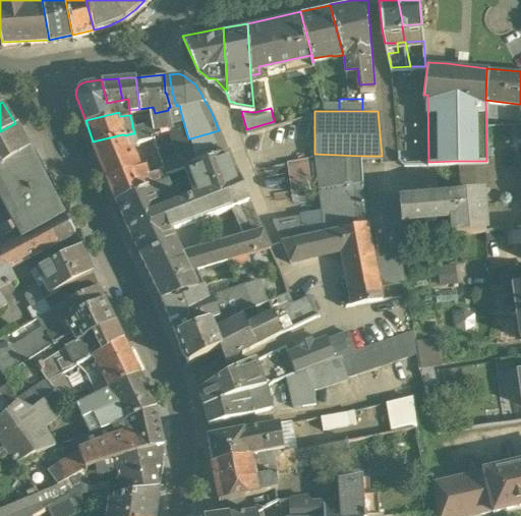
[(182,118),(168,121),(171,132),(155,136),(154,136),(163,160),(165,172),(184,165),(196,161),(190,138),(188,138),(182,118)]
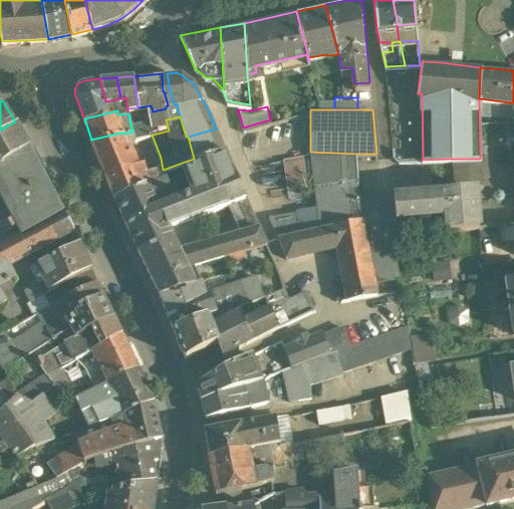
[(15,121),(0,130),(0,159),(28,142),(17,120),(15,121)]
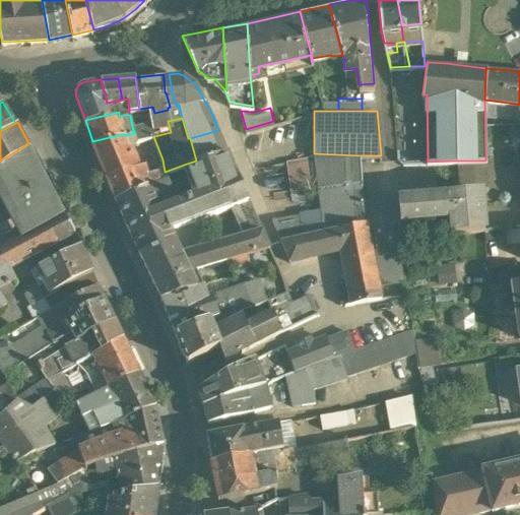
[(150,122),(132,126),(134,133),(132,133),(135,140),(136,140),(153,136),(154,136),(150,122)]
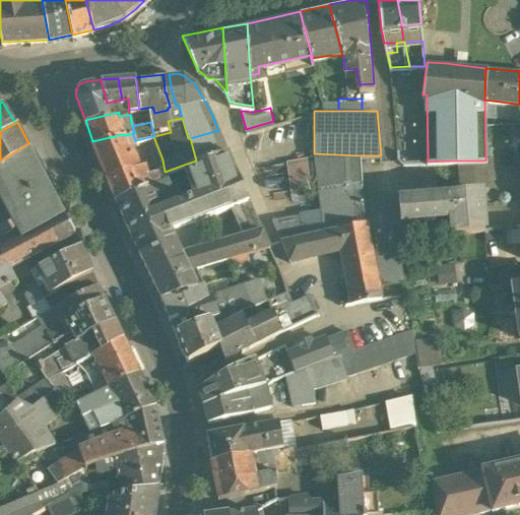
[(122,134),(92,141),(107,174),(138,167),(130,145),(136,142),(136,140),(135,140),(132,133),(125,135),(122,134)]
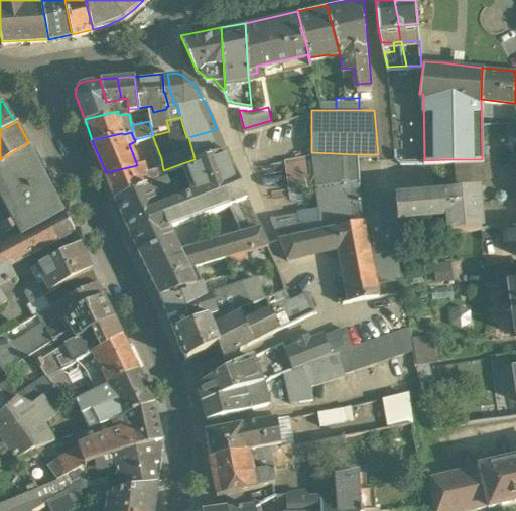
[(0,192),(42,167),(28,142),(0,159),(0,192)]
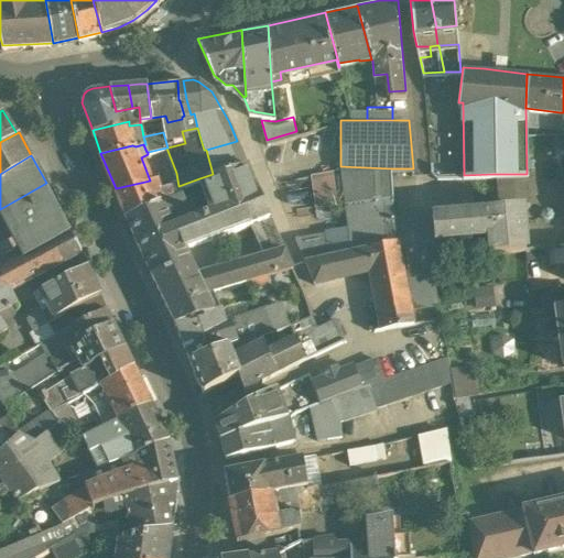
[(247,163),(213,174),(199,178),(210,210),(199,214),(208,238),(251,221),(270,215),(247,163)]
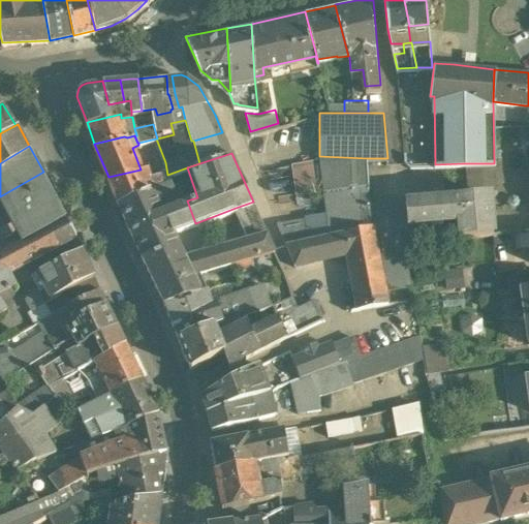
[(294,192),(323,188),(319,156),(290,161),(294,192)]
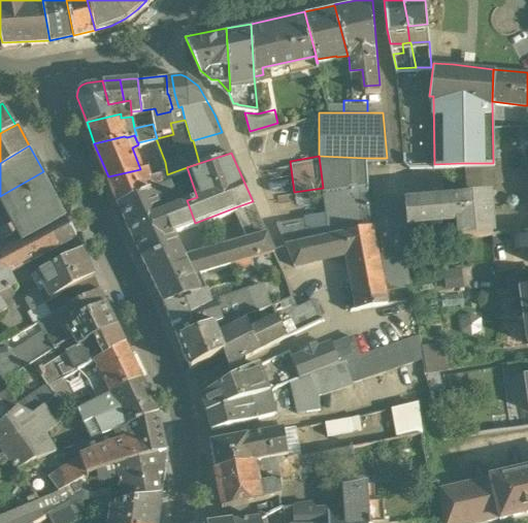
[(366,158),(319,156),(323,188),(367,183),(366,158)]
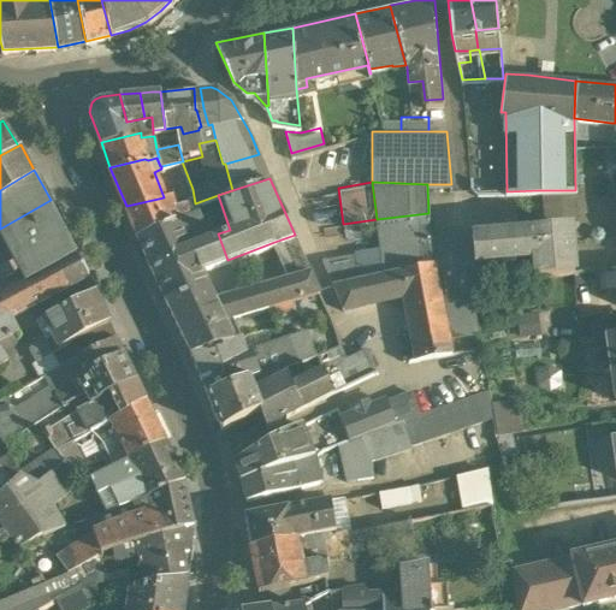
[(579,225),(575,190),(538,190),(542,227),(569,225),(579,225)]
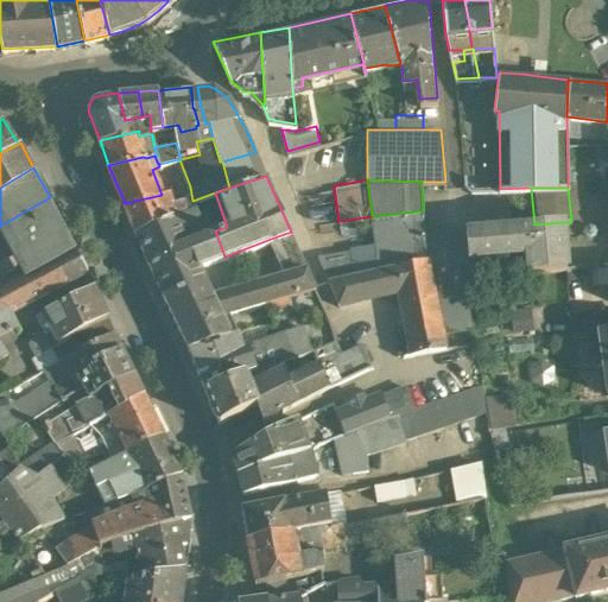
[(162,195),(125,203),(135,230),(185,210),(183,198),(171,202),(169,194),(162,195)]
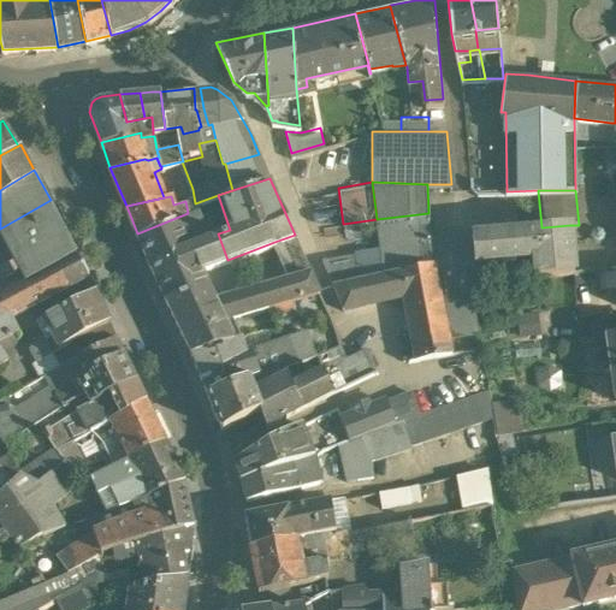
[(51,200),(0,229),(19,264),(27,277),(76,250),(51,200)]
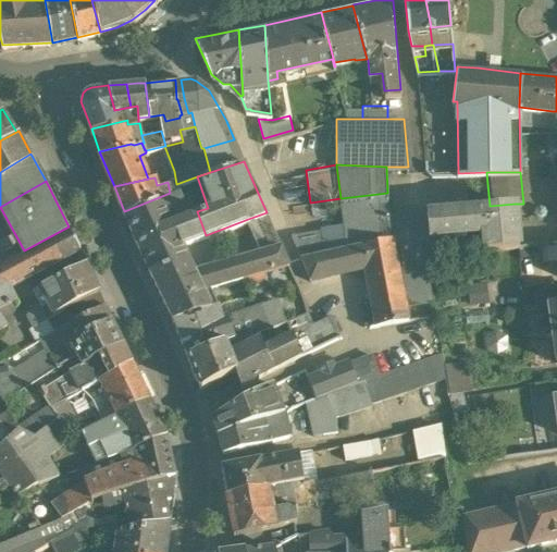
[(124,211),(123,211),(150,269),(189,256),(185,243),(206,235),(197,211),(189,215),(178,191),(177,191),(124,211)]
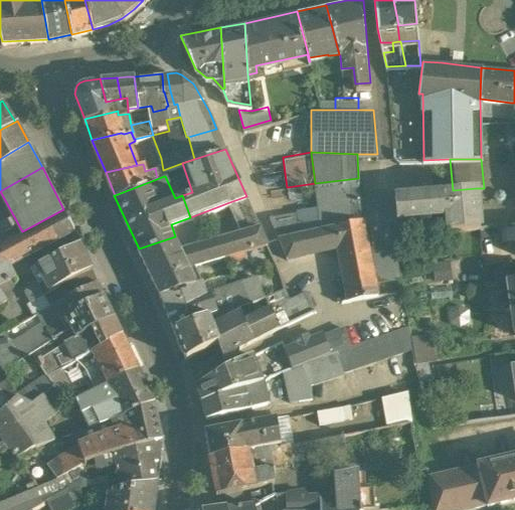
[(358,178),(315,183),(318,204),(321,226),(334,224),(360,218),(359,198),(358,178)]
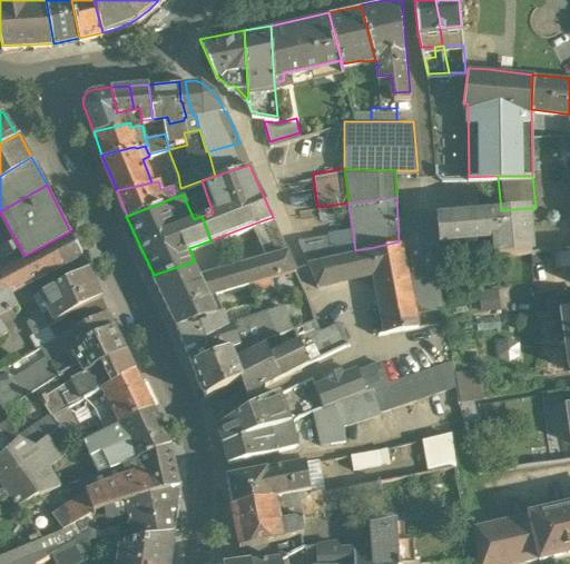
[(501,210),(436,216),(440,239),(458,238),(481,236),(489,235),(491,239),(494,239),(494,244),(495,255),(530,251),(527,208),(501,210)]
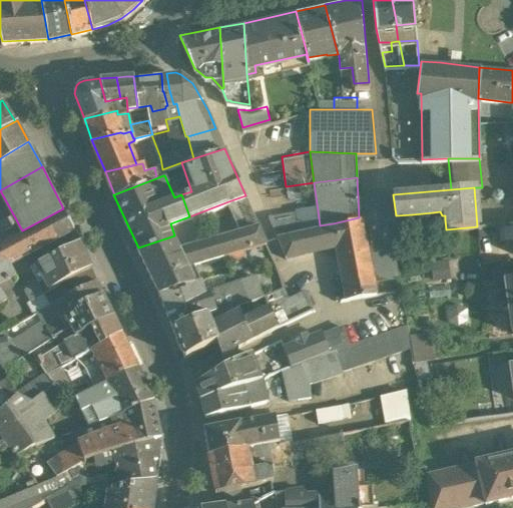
[(0,218),(4,226),(16,219),(0,190),(0,218)]
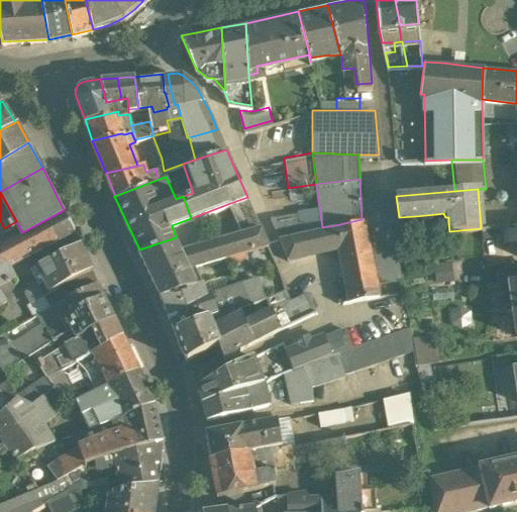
[(396,196),(360,199),(362,219),(364,219),(368,239),(397,235),(401,234),(399,217),(396,196)]
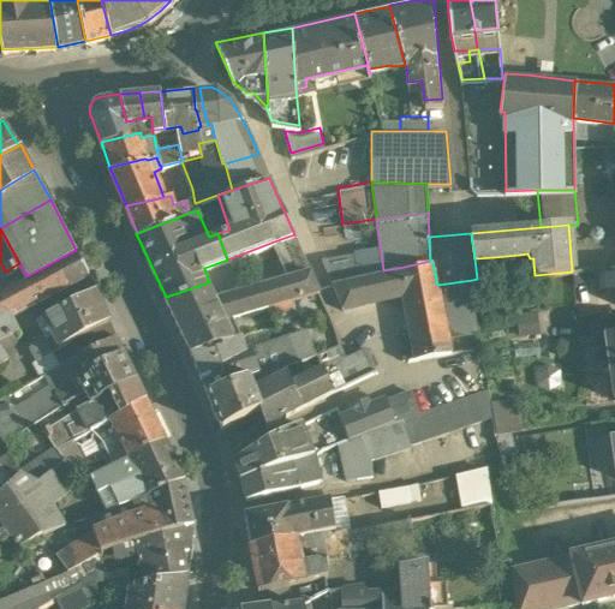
[(294,234),(274,242),(287,275),(309,269),(294,234)]
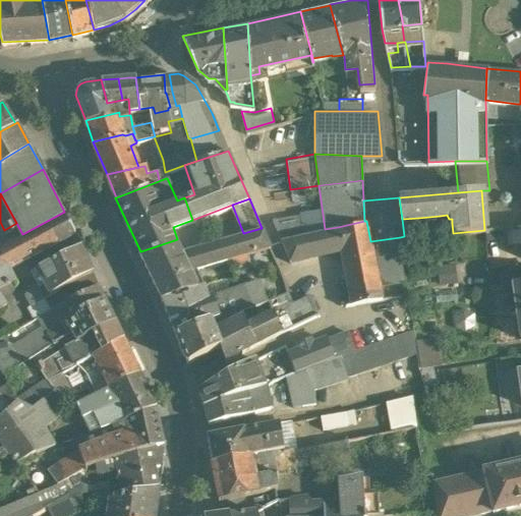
[(325,229),(322,207),(300,210),(300,213),(304,233),(325,229)]
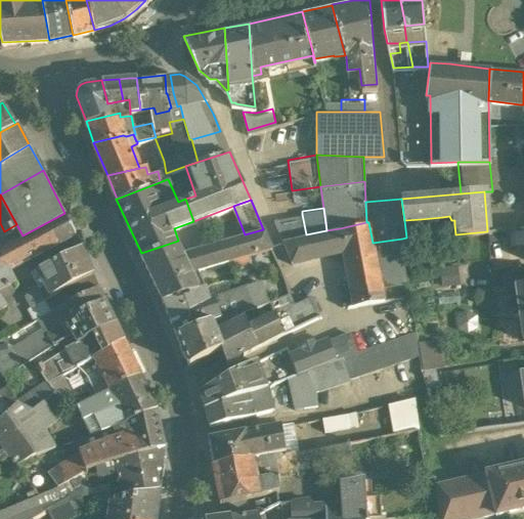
[(0,286),(14,278),(8,267),(76,230),(64,213),(23,235),(0,248),(0,286)]
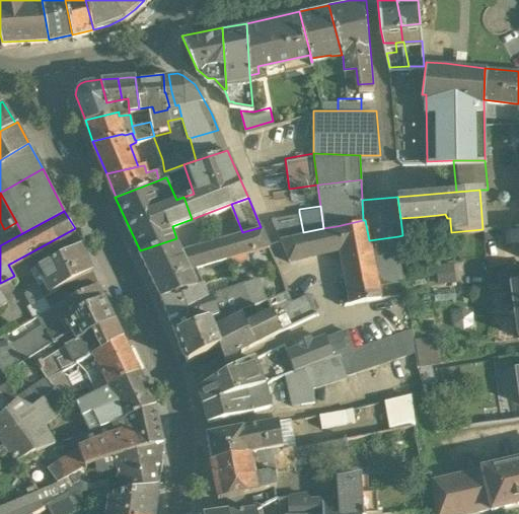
[(299,212),(272,216),(281,237),(303,232),(299,212)]
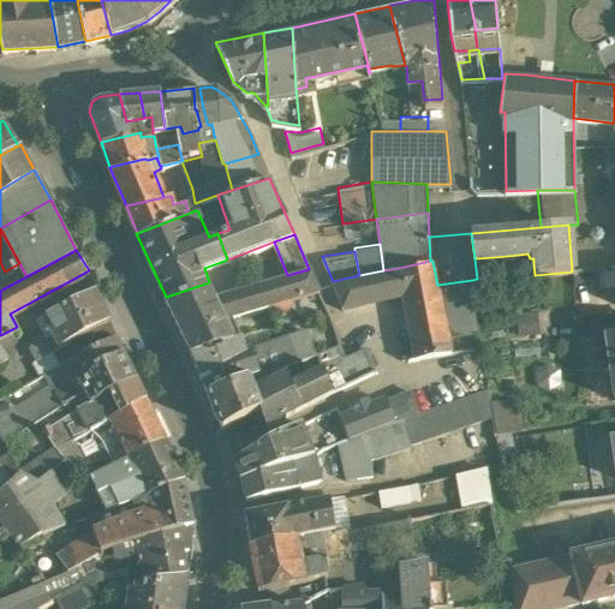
[(527,254),(519,255),(521,264),(533,263),(533,258),(530,258),(527,254)]
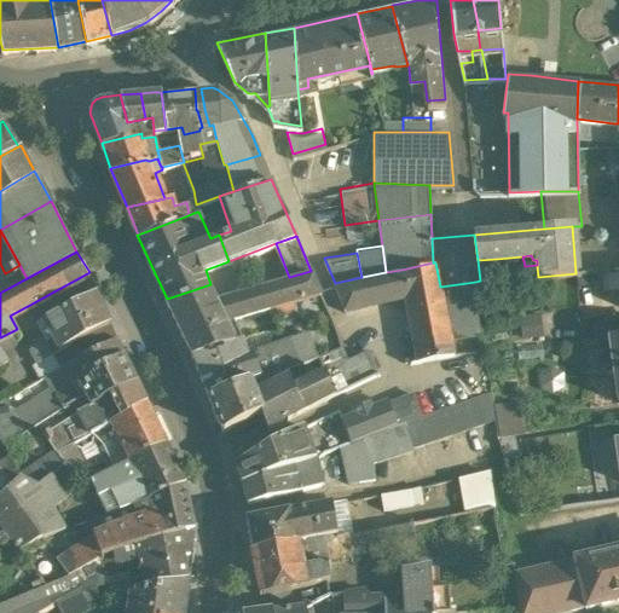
[(497,259),(478,260),(480,281),(498,279),(497,259)]
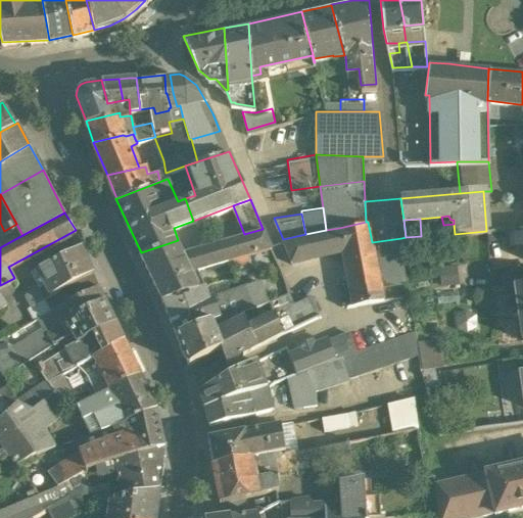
[(366,222),(339,228),(343,248),(347,270),(375,262),(372,242),(368,222),(366,222)]
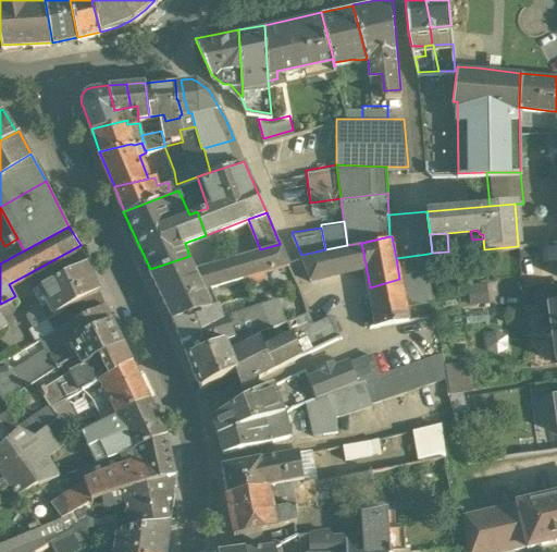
[(544,260),(556,258),(556,242),(542,244),(544,260)]
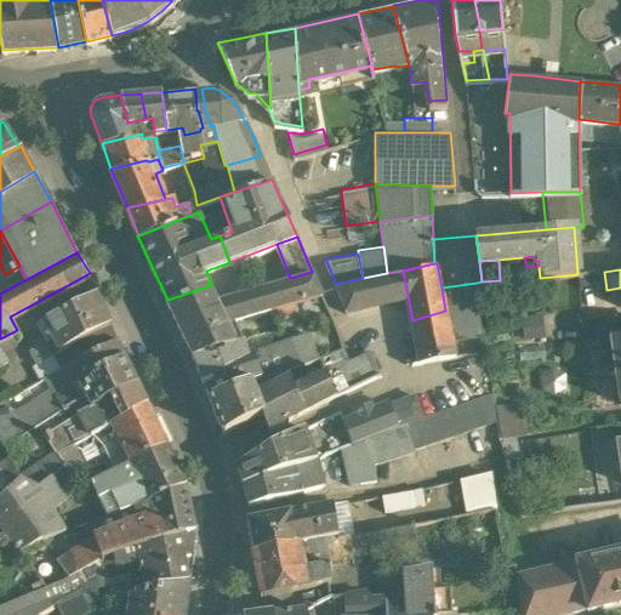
[(363,278),(336,284),(346,308),(408,295),(403,271),(387,273),(363,278)]
